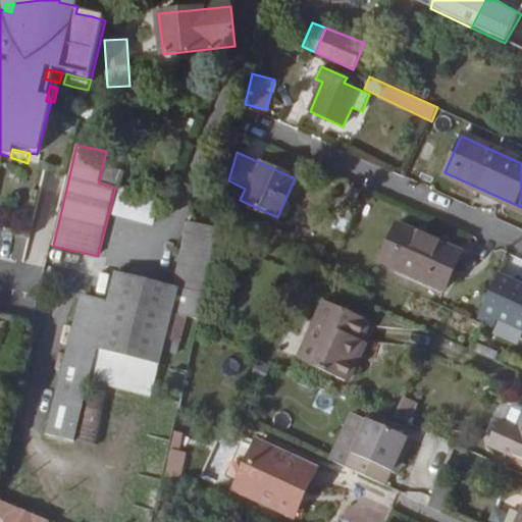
[(106,166),(101,184),(115,188),(119,189),(124,171),(106,166)]
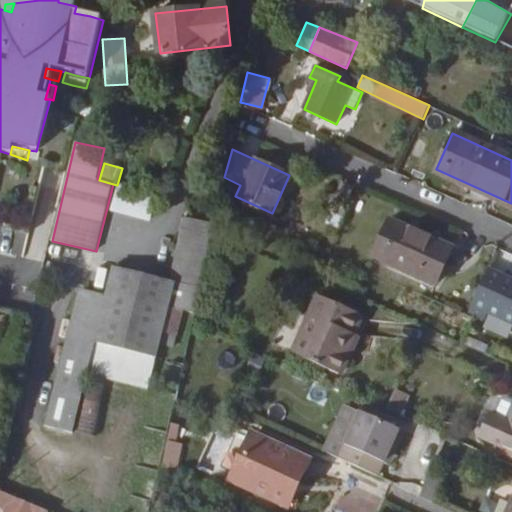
[(158,193),(118,183),(111,212),(151,222),(158,193)]
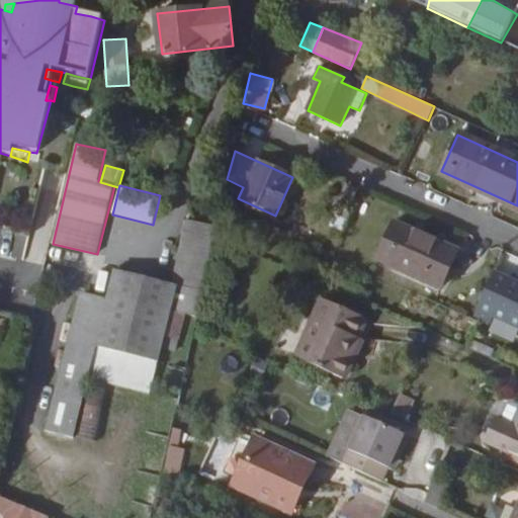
[(164,336),(179,339),(185,314),(197,317),(217,228),(187,222),(172,285),(115,271),(106,303),(81,295),(46,431),(74,438),(74,436),(89,378),(150,393),(161,349),(164,336)]
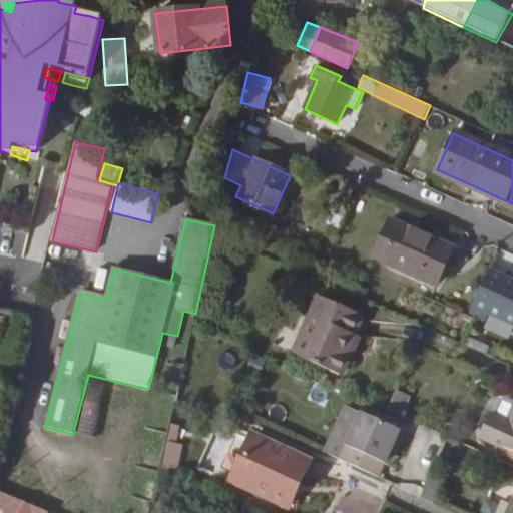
[(392,219),(375,258),(437,286),(454,247),(392,219)]
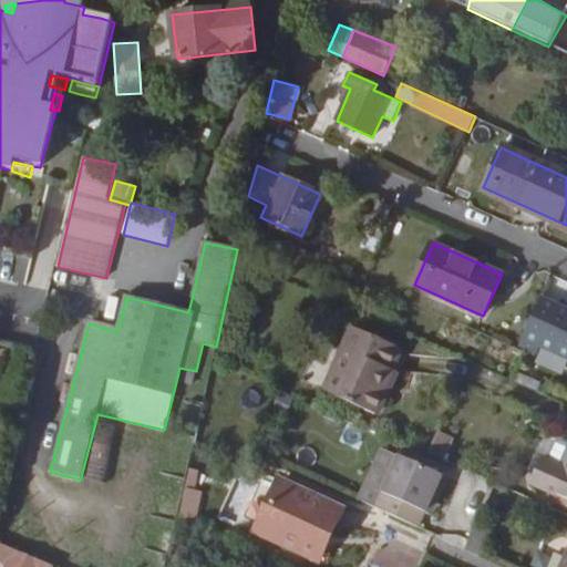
[(539,346),(566,358),(566,308),(542,298),(518,346),(535,353),(539,346)]
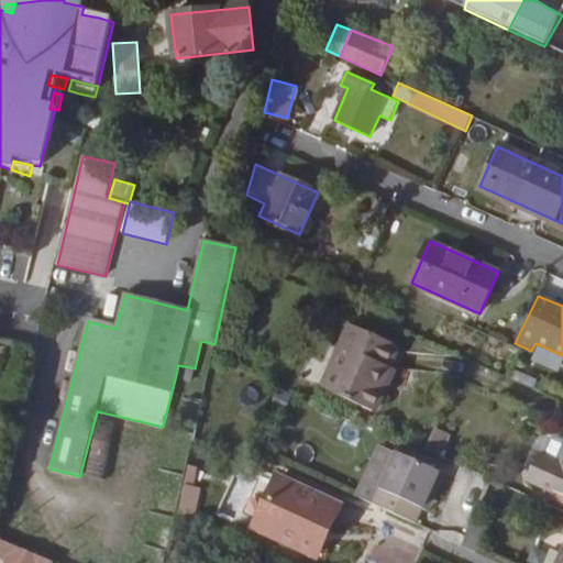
[(318,387),(324,390),(353,326),(348,323),(318,387)]
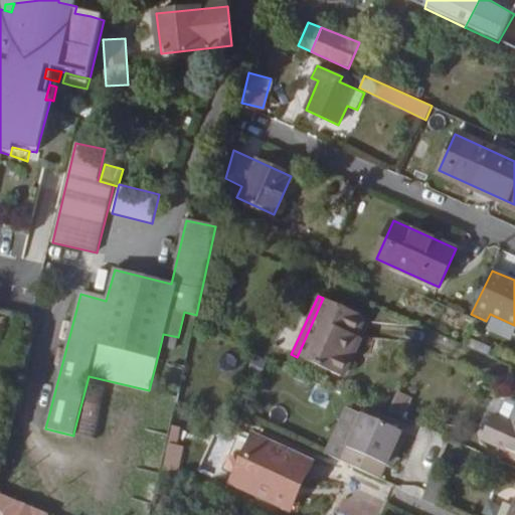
[(323,298),(297,357),(342,376),(360,337),(356,336),(365,316),(323,298)]
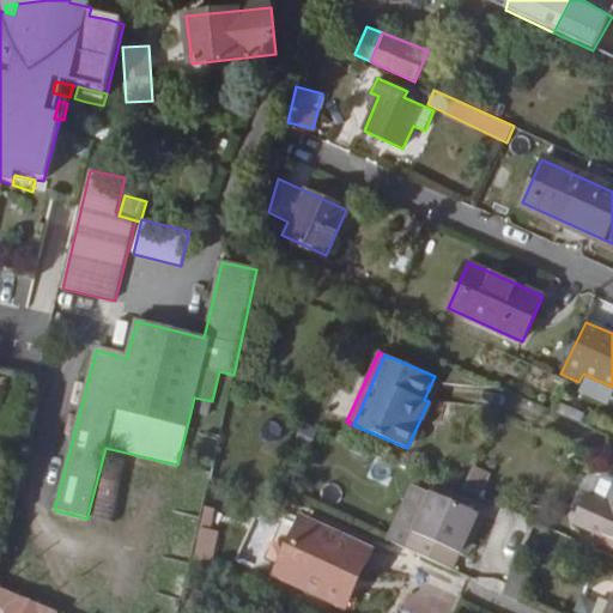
[(208,418),(212,401),(194,398),(190,413),(208,418)]
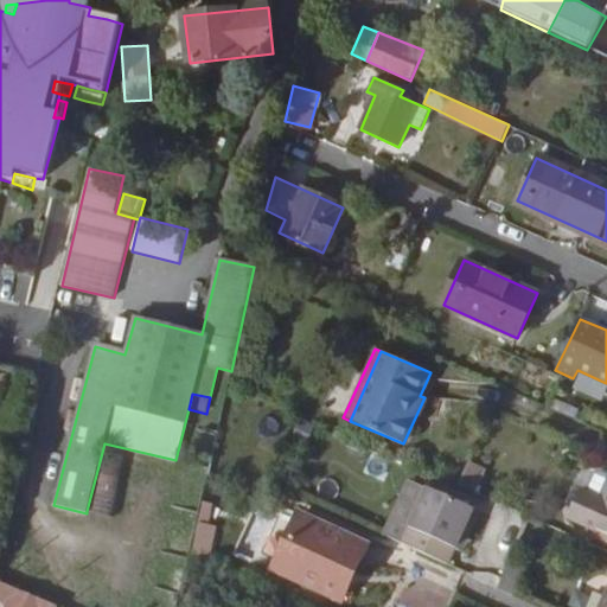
[(126,451),(104,445),(87,511),(109,518),(126,451)]
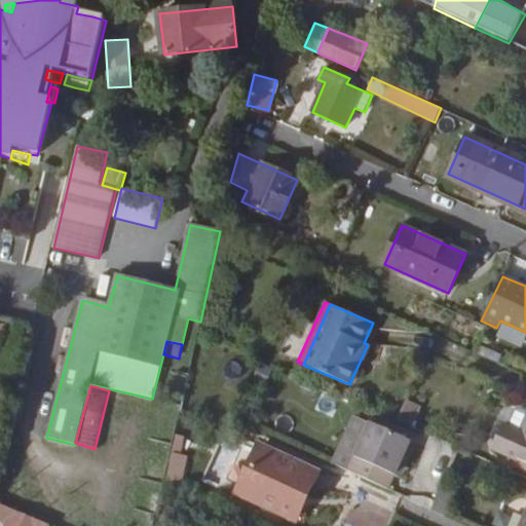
[(355,414),(333,464),(348,472),(371,420),(355,414)]
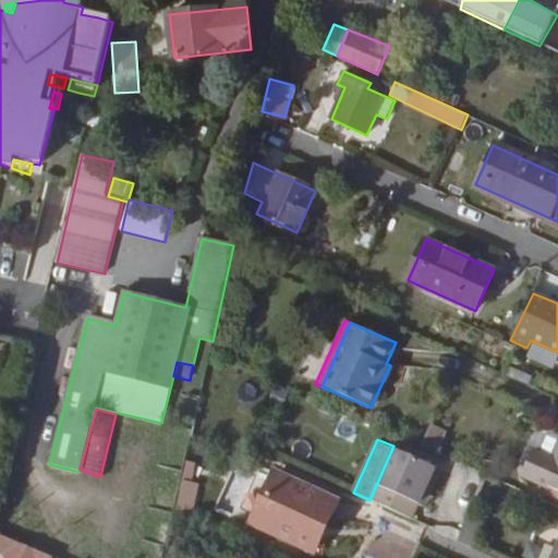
[(557,440),(552,456),(534,448),(522,475),(557,492),(557,440)]
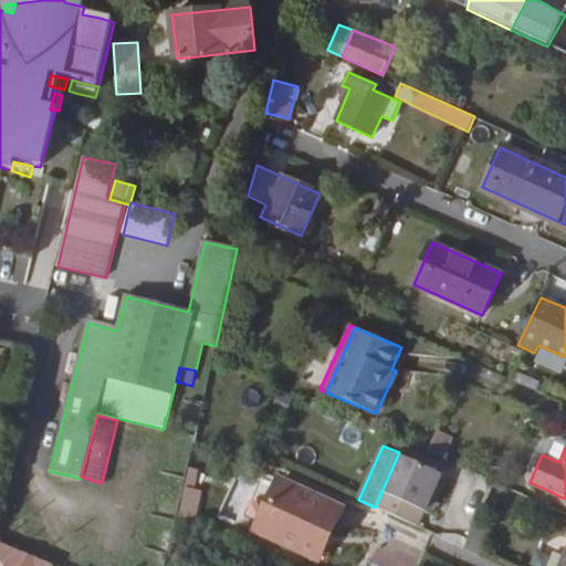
[(399,452),(375,507),(420,527),(427,512),(444,475),(399,452)]
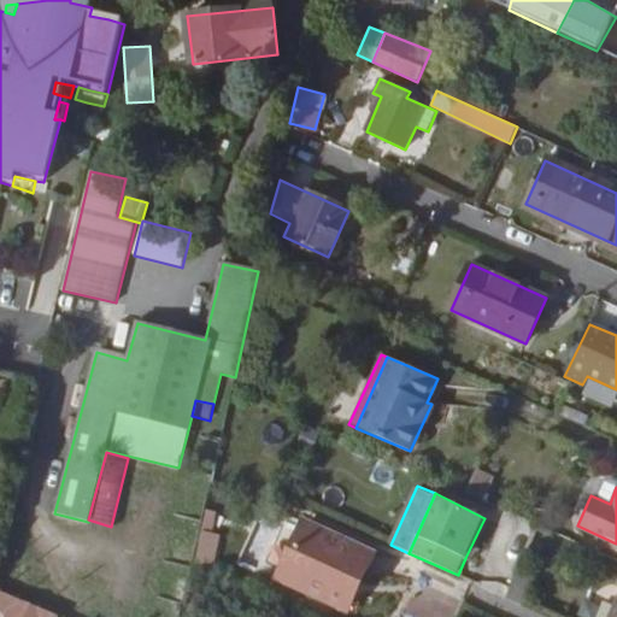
[(491,521),(485,518),(465,558),(472,562),(491,521)]
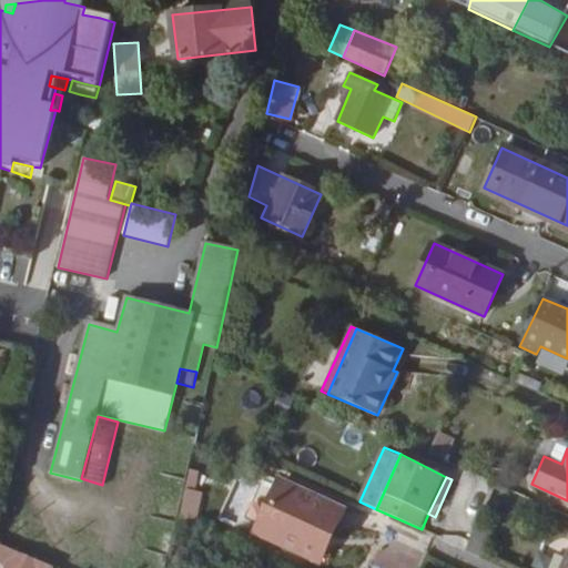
[(281,479),(255,534),(315,561),(330,530),(334,533),(345,509),(281,479)]
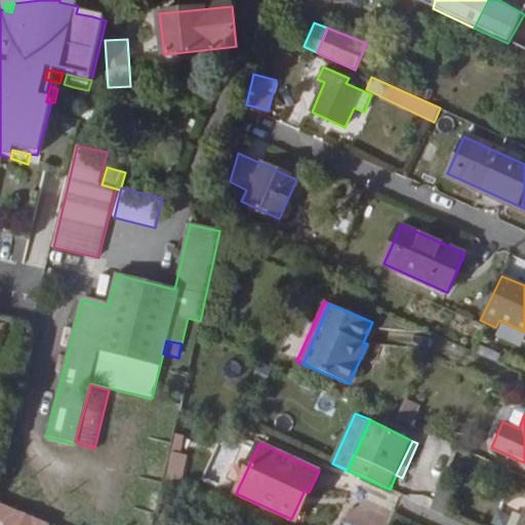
[(170,458),(166,478),(178,484),(183,460),(170,458)]
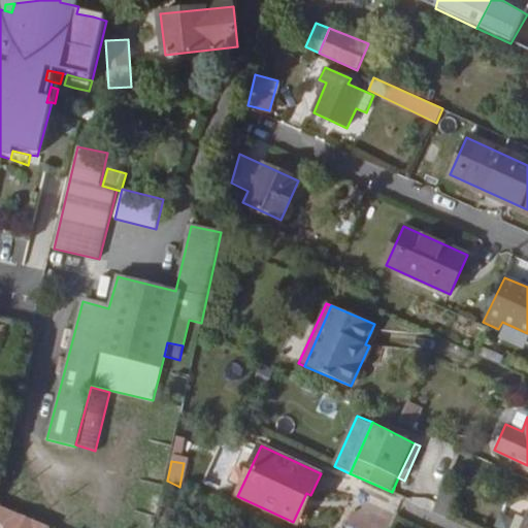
[(446,488),(435,512),(448,518),(458,494),(446,488)]
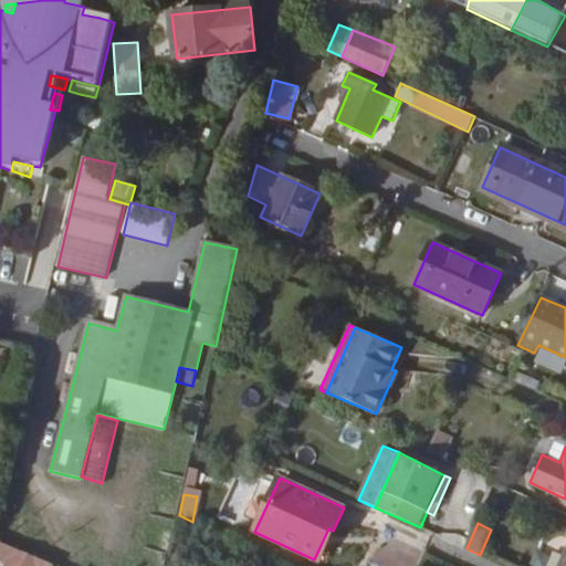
[(52,565),(53,565),(0,542),(0,558),(10,563),(8,565),(52,565)]
